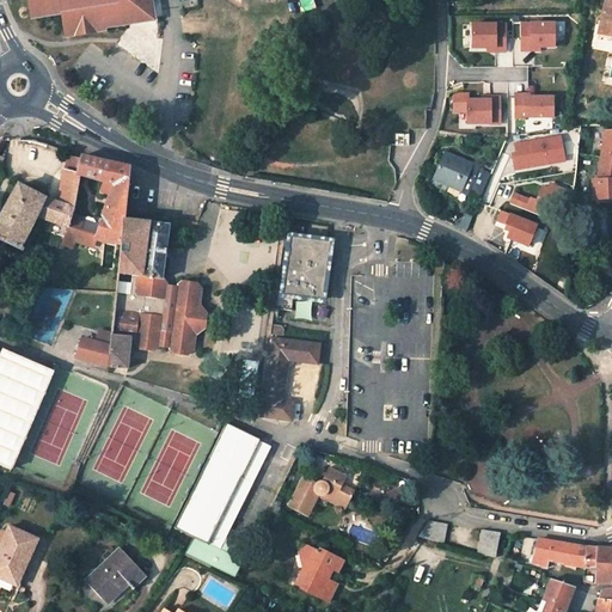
[(30,0),(34,18),(65,13),(68,36),(104,31),(103,24),(133,19),(147,0),(30,0)]
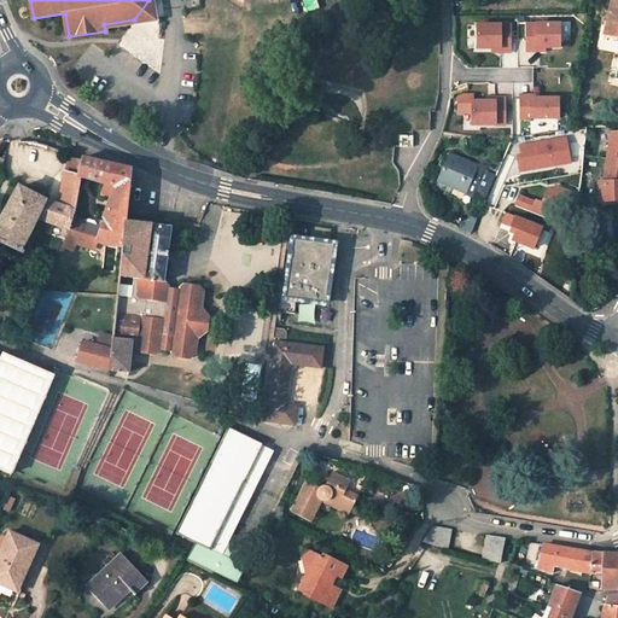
[(149,0),(134,19),(153,17),(150,0),(149,0)]
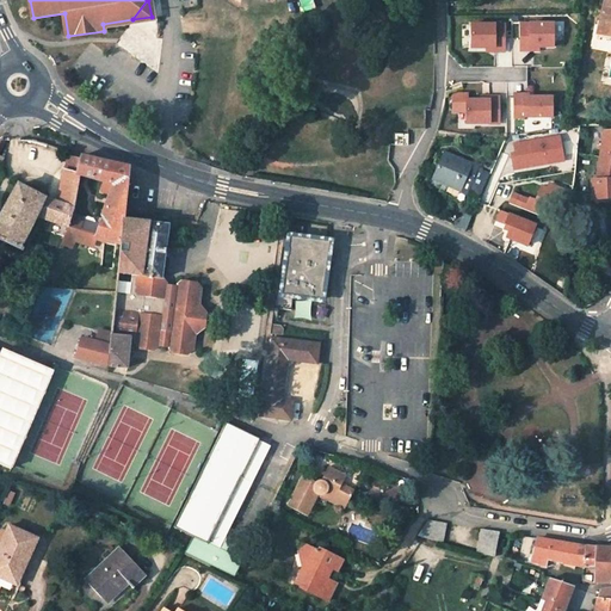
[(610,0),(605,0),(599,34),(610,36),(610,0)]
